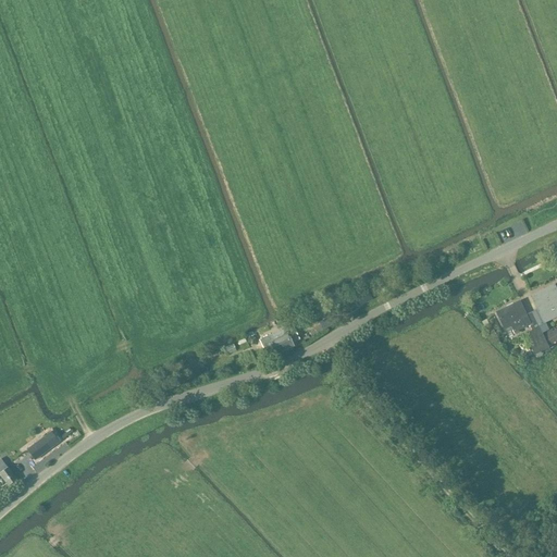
[(523,221),(504,229),(508,240),(528,233),(523,221)]
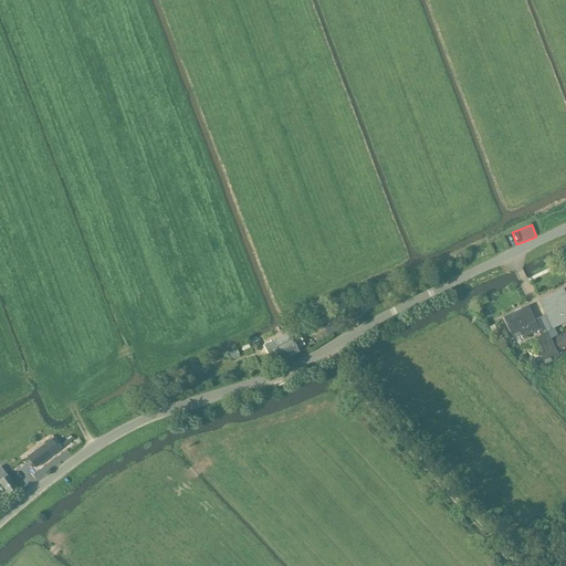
[(537,259),(525,266),(532,276),(544,269),(537,259)]
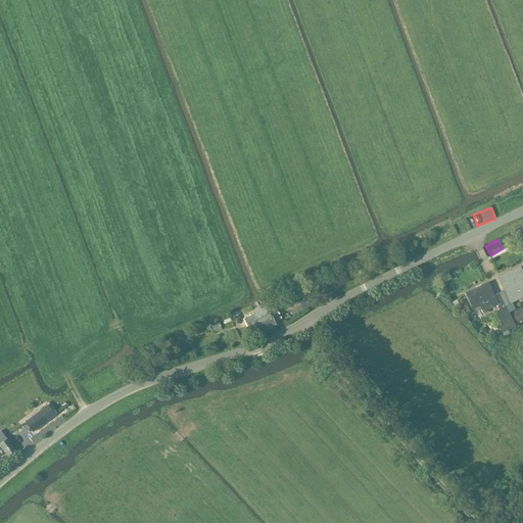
[(500,293),(506,305),(522,297),(522,271),(521,267),(498,277),(506,290),(500,293)]
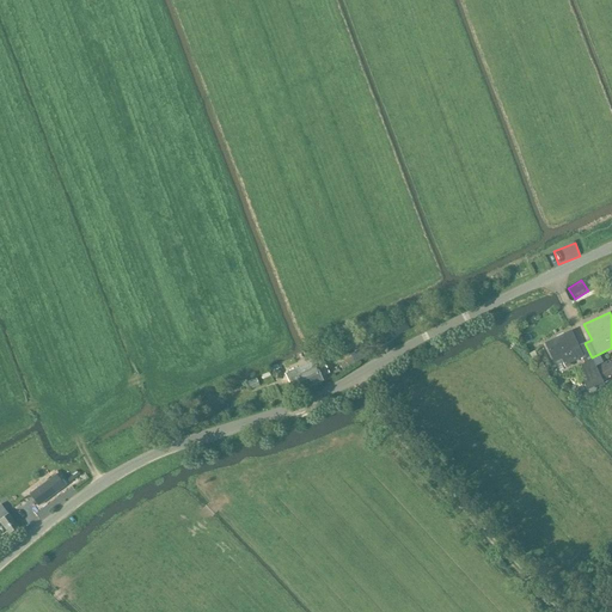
[(592,357),(585,343),(579,346),(571,330),(546,343),(555,361),(562,357),(565,365),(582,356),(586,361),(585,363),(582,365),(589,380),(586,381),(588,389),(604,381),(598,368),(592,357)]
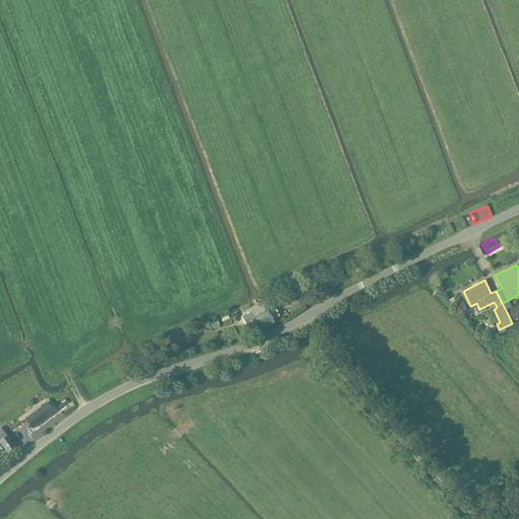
[(305,305),(312,300),(309,295),(301,300),(305,305)]
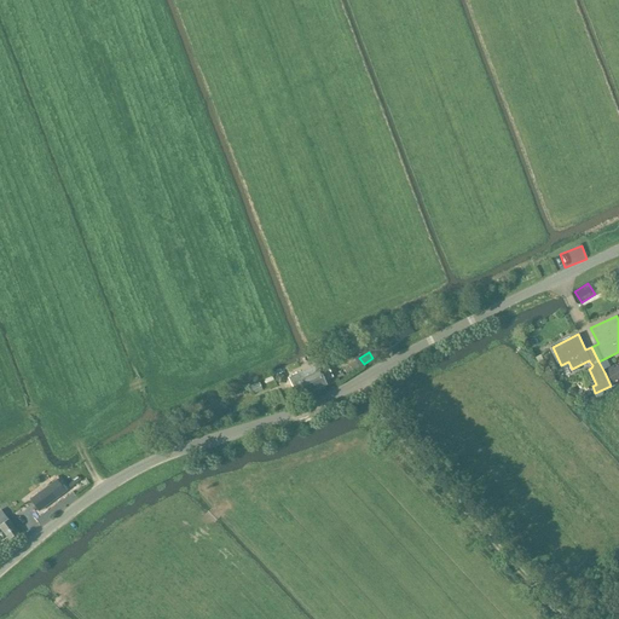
[(613,368),(605,372),(611,386),(618,380),(618,366),(614,369),(613,368)]
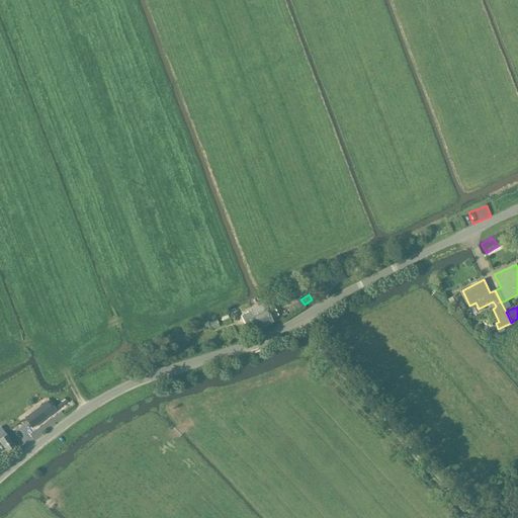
[(266,312),(247,321),(250,329),(255,326),(256,329),(271,322),(266,312)]
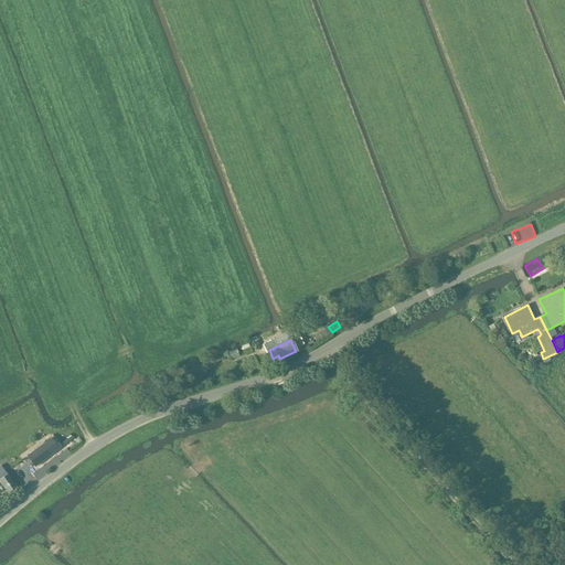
[(52,438),(27,456),(35,467),(60,449),(52,438)]
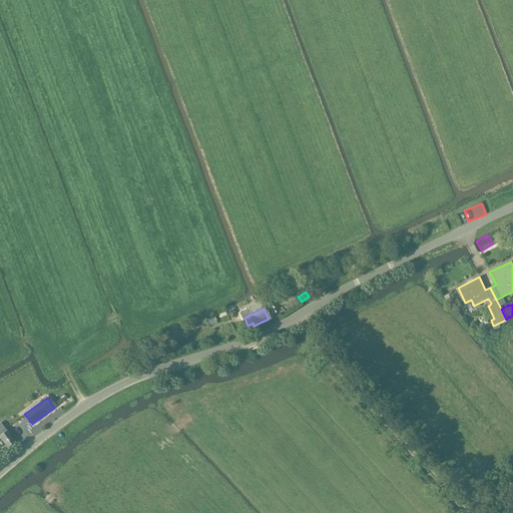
[(0,437),(8,448),(15,442),(4,428),(1,423),(0,423),(0,437)]
